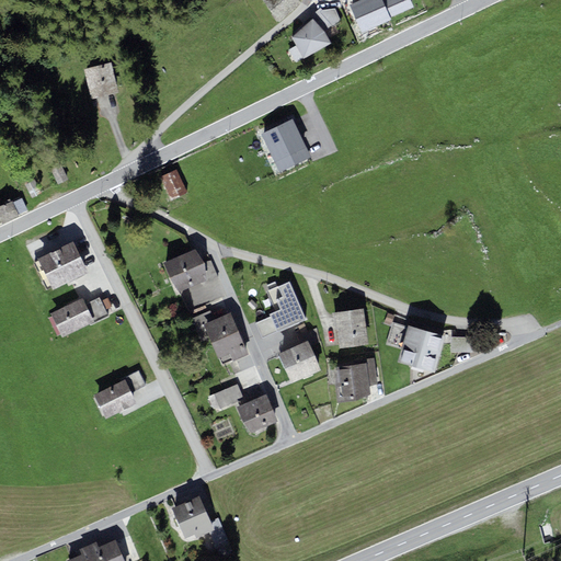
[(298,0),(262,0),(277,23),(301,3),(298,0)]
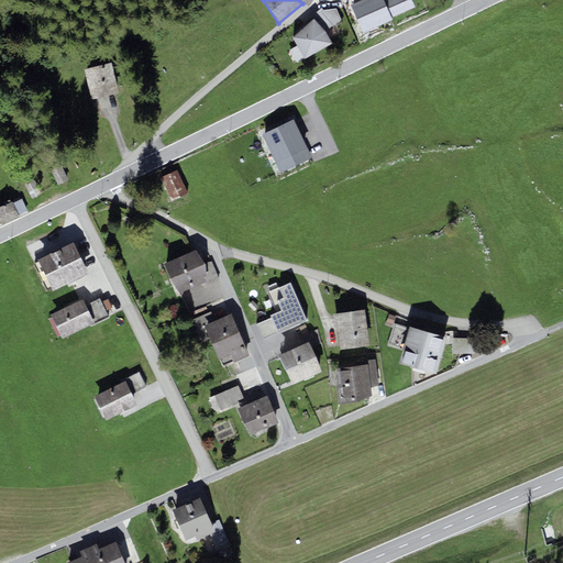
[(364,34),(393,21),(392,18),(417,7),(414,0),(362,0),(351,6),(364,34)]
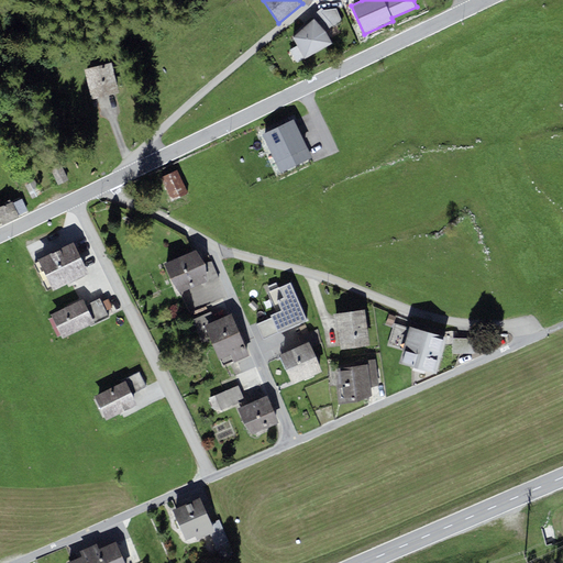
[(324,10),(321,13),(332,25),(333,28),(342,22),(337,9),(324,10)]
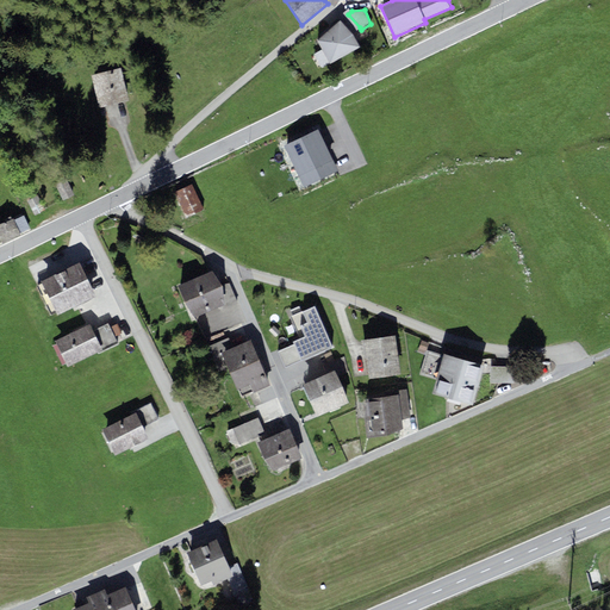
[(348,14),(341,20),(353,35),(360,27),(348,14)]
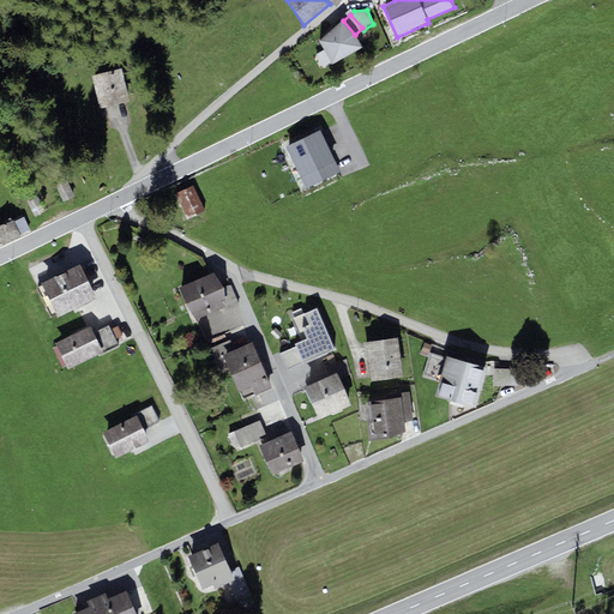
[(355,35),(343,20),(319,41),(332,64),(362,49),(355,35)]
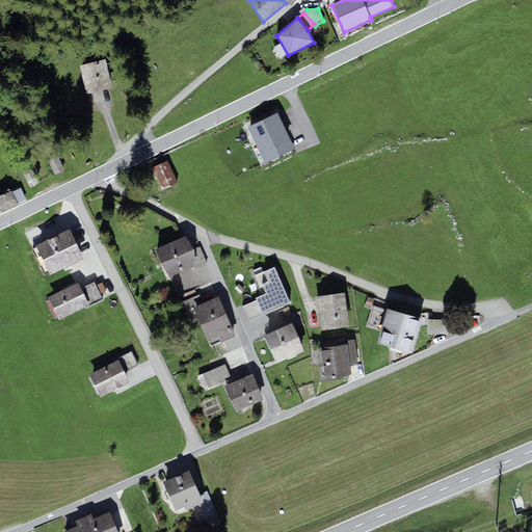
[(112,88),(105,60),(79,67),(86,95),(112,88)]
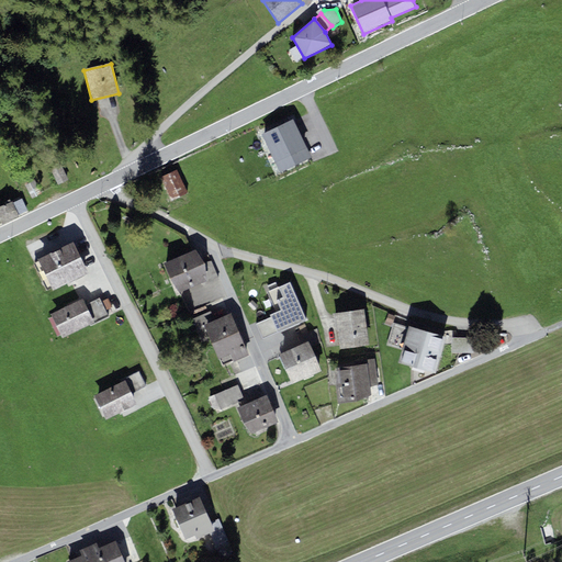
[(296,117),(292,119),(302,138),(306,148),(310,147),(296,117)]
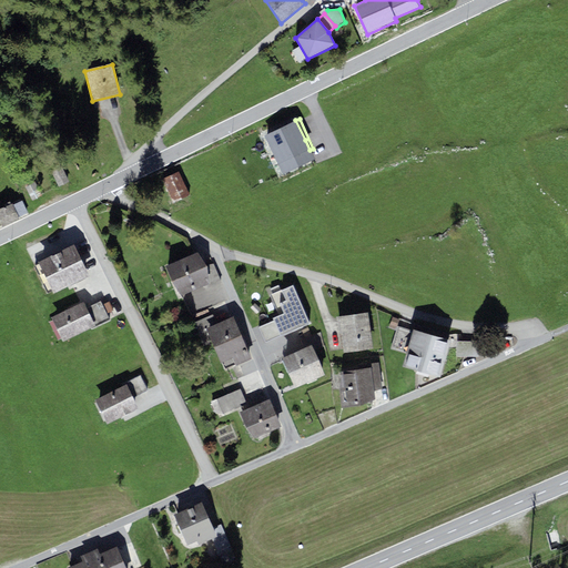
[(295,120),(264,134),(273,155),(305,140),(295,120)]
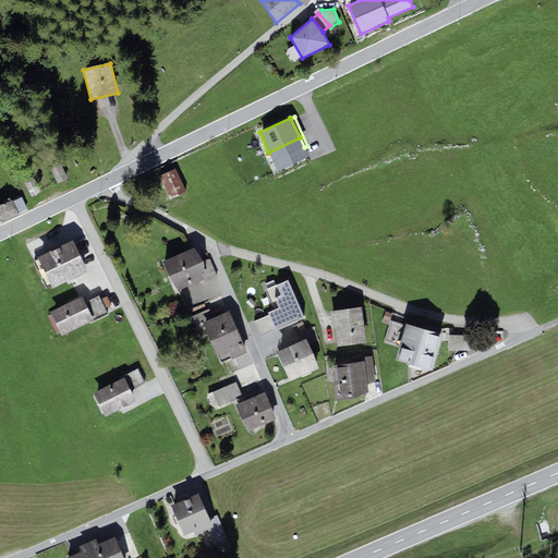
[(300,137),(268,153),(278,172),(308,158),(304,147),(300,137)]
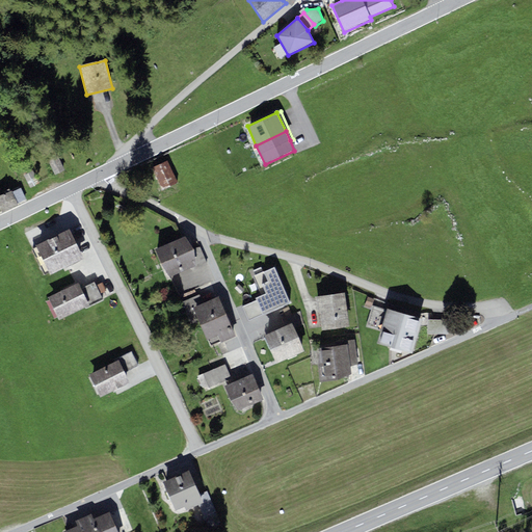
[(55,176),(64,170),(58,157),(48,162),(55,176)]
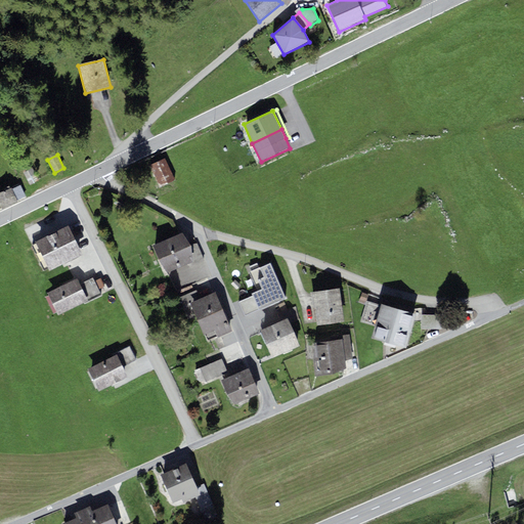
[(175,180),(165,159),(149,166),(160,187),(175,180)]
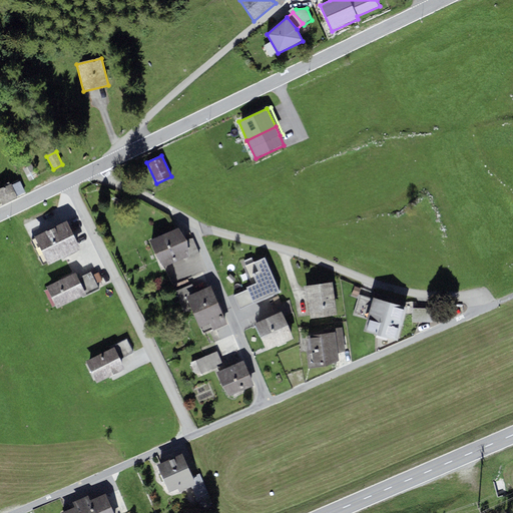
[(20,163),(23,168),(30,164),(28,159),(20,163)]
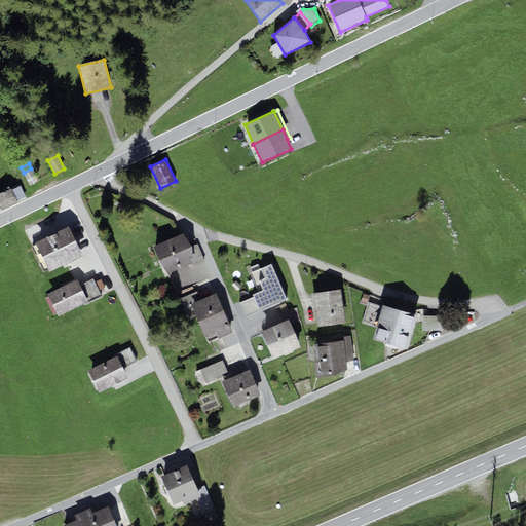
[(30,186),(39,182),(33,168),(31,168),(24,173),(30,186)]
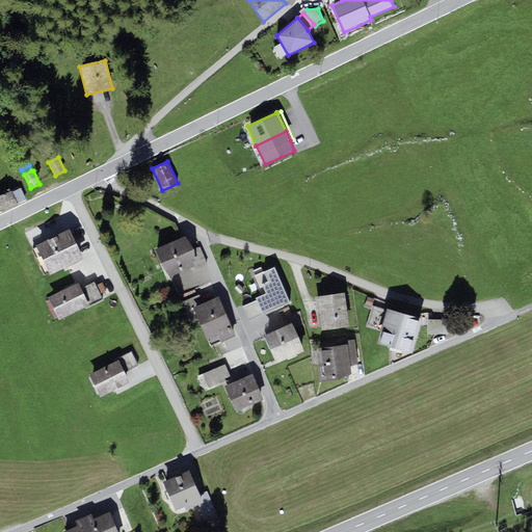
[(21,188),(11,192),(17,204),(26,200),(21,188)]
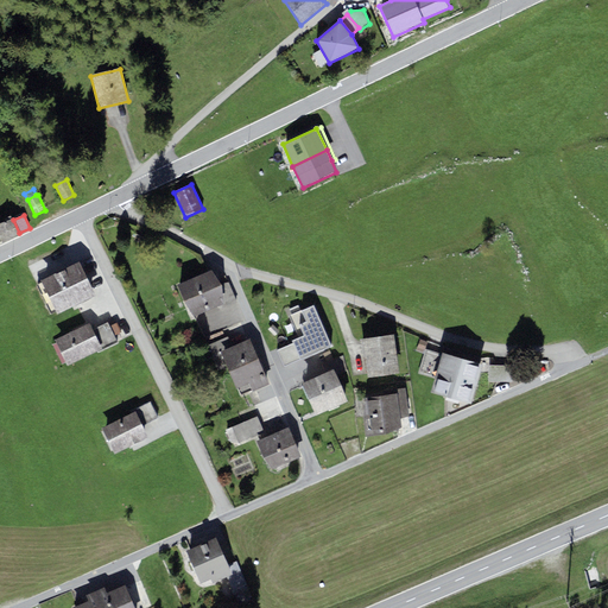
[(0,223),(0,238),(2,244),(21,235),(19,233),(13,220),(13,219),(0,223)]
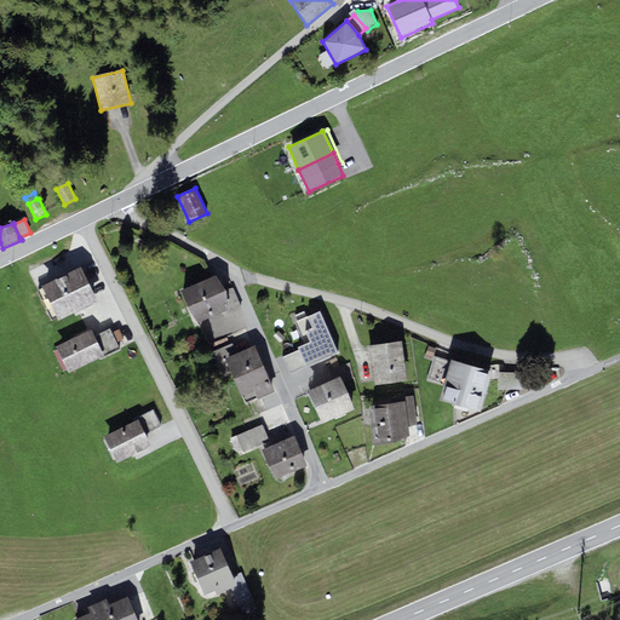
[(97,302),(80,268),(61,277),(78,311),(97,302)]
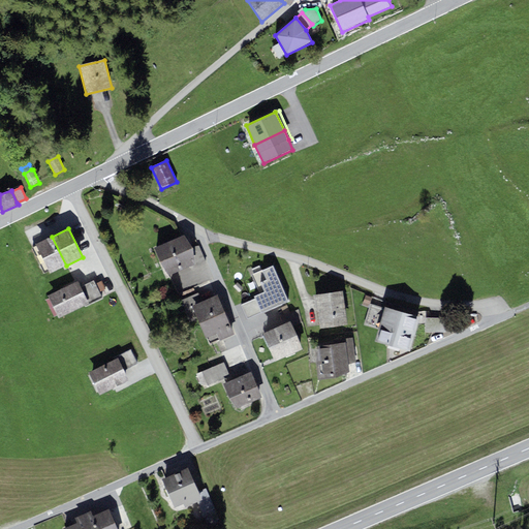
[(184,235),(154,248),(168,276),(194,265),(184,235)]
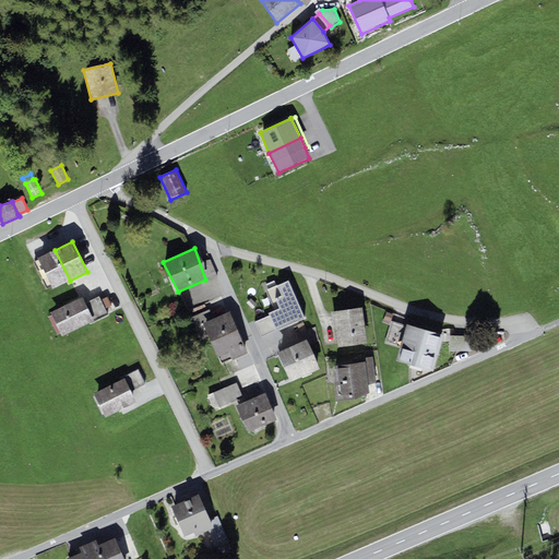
[(70,281),(55,250),(37,259),(52,289),(70,281)]
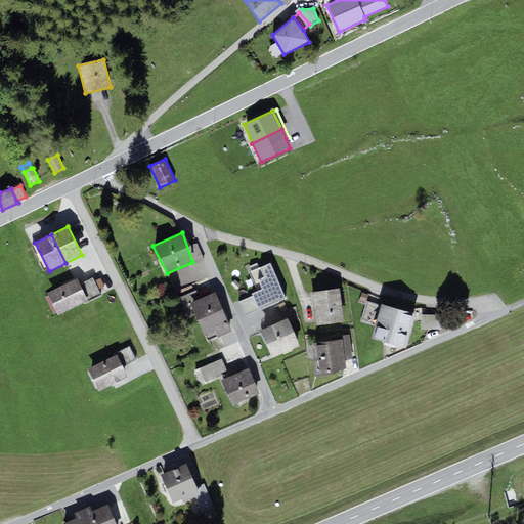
[(252,296),(239,302),(246,317),(287,300),(270,263),(250,272),(258,291),(251,294),(252,296)]
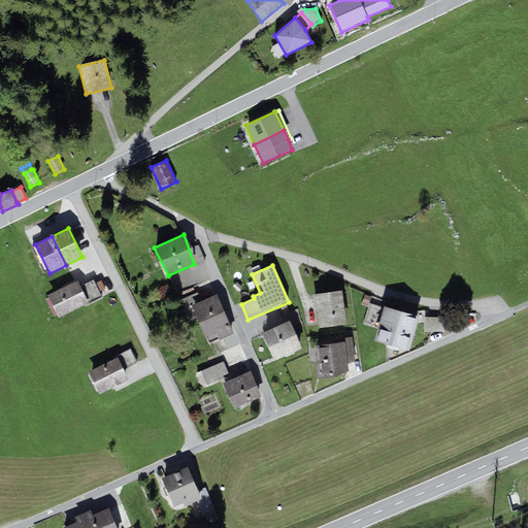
[(77,281),(47,295),(59,318),(85,304),(89,302),(80,287),(77,281)]
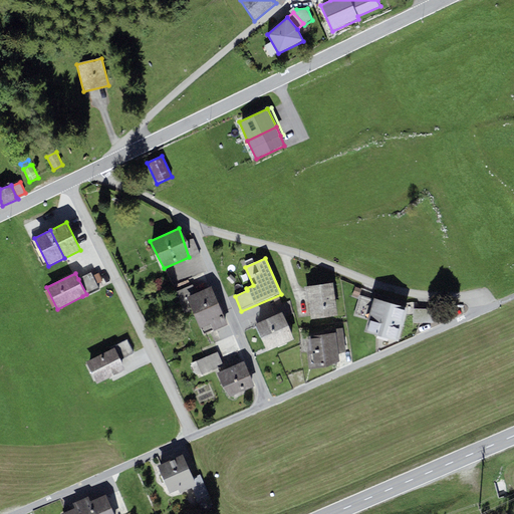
[(83,299),(100,291),(91,273),(78,279),(86,294),(82,296),(83,299)]
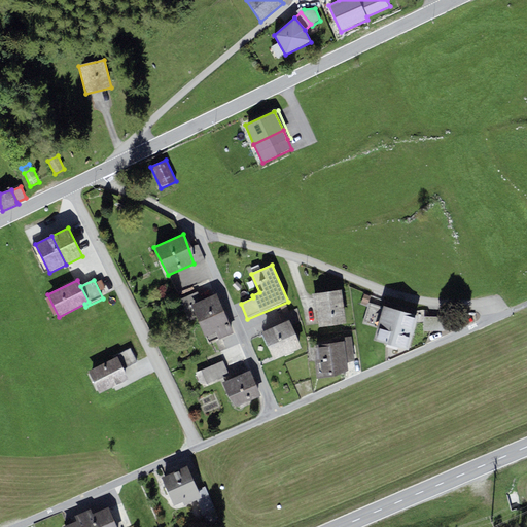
[(346,324),(341,290),(312,294),(314,310),(316,310),(319,329),(346,324)]
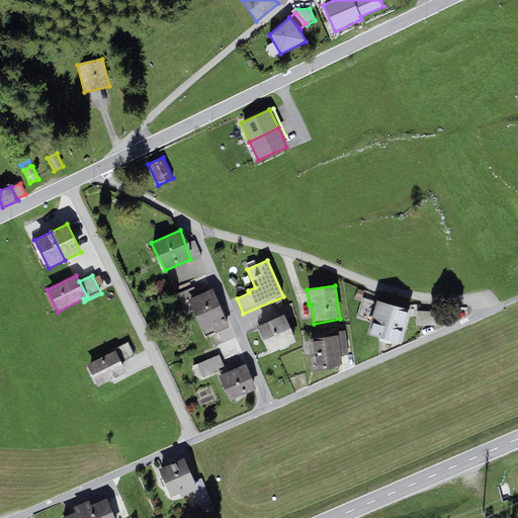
[(197,295),(194,287),(178,293),(182,305),(188,303),(187,299),(197,295)]
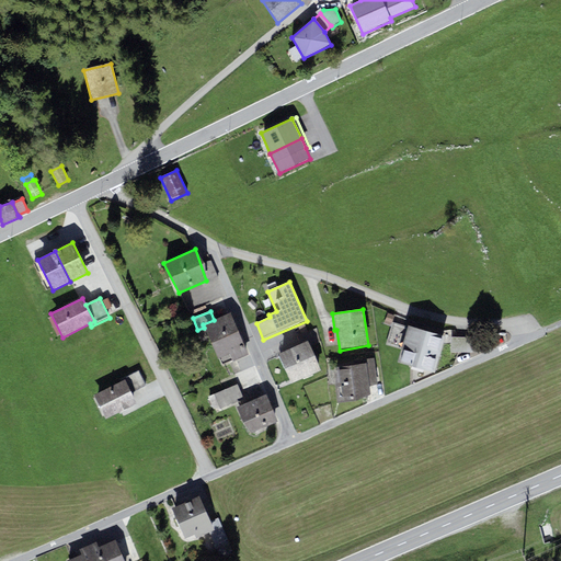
[(243,344),(230,312),(214,320),(203,324),(204,328),(217,358),(229,354),(243,348),(242,345),(243,344)]
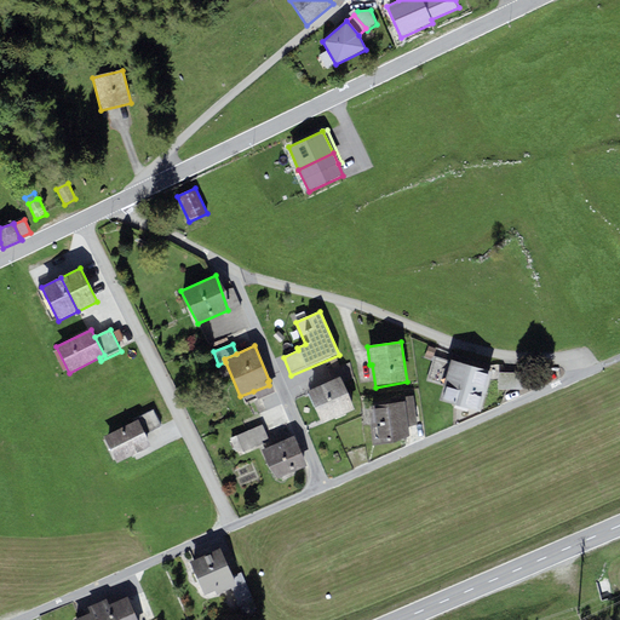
[(432,360),(436,349),(429,346),(424,357),(432,360)]
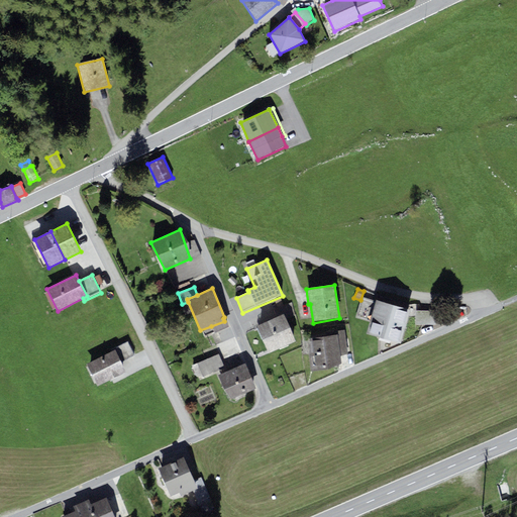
[(408,309),(376,300),(376,302),(362,298),(355,318),(370,322),(366,334),(401,344),(404,331),(408,319),(405,318),(408,309)]
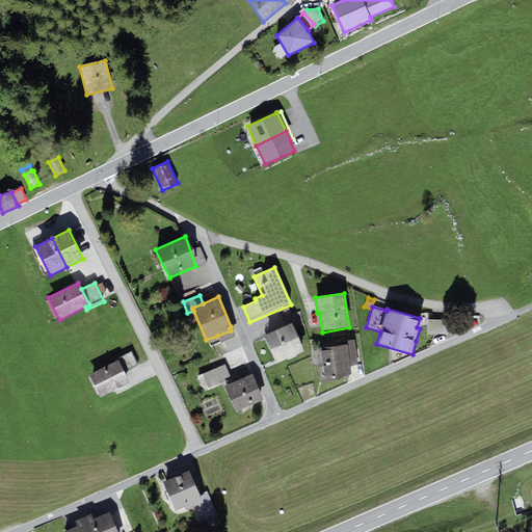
[(294,328),(303,324),(300,312),(282,320),(284,326),(292,323),(294,328)]
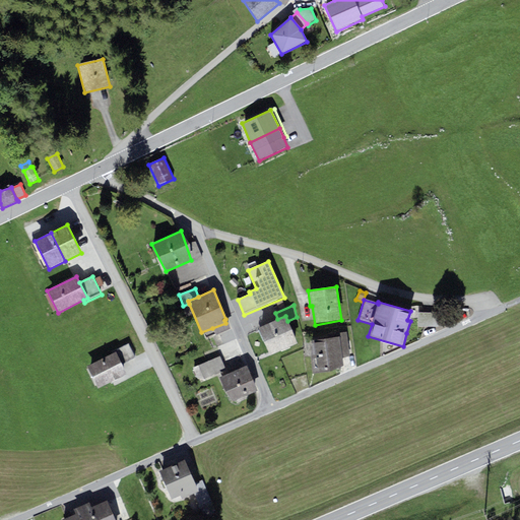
[(416,326),(438,327),(439,313),(416,313),(416,326)]
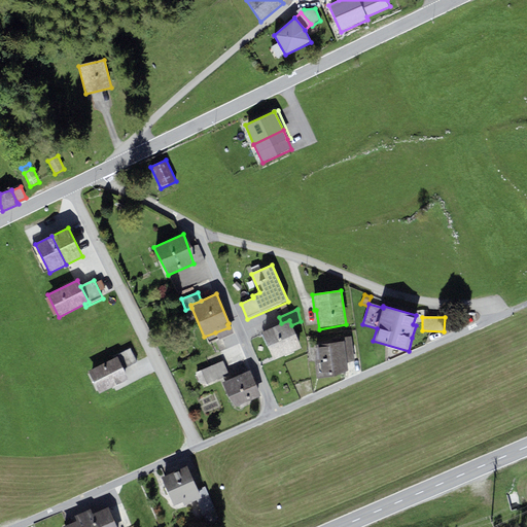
[(291,325),(289,320),(281,323),(261,332),(274,361),(302,349),(291,325)]
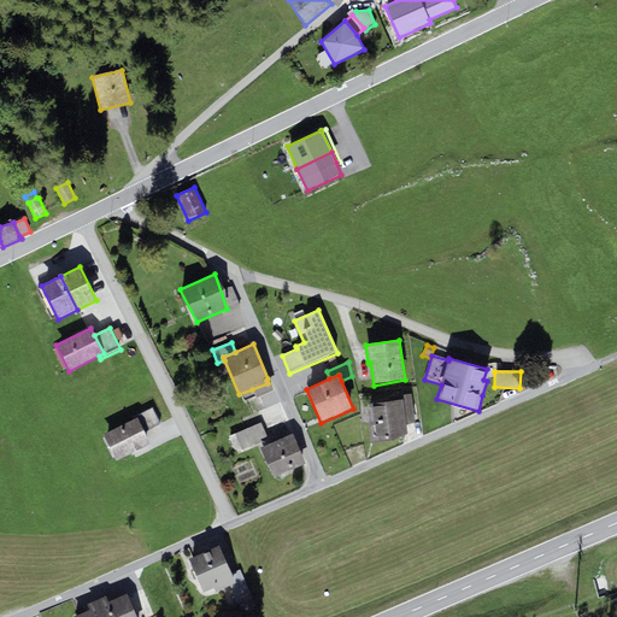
[(268,383),(252,389),(256,398),(272,391),(270,382),(268,383)]
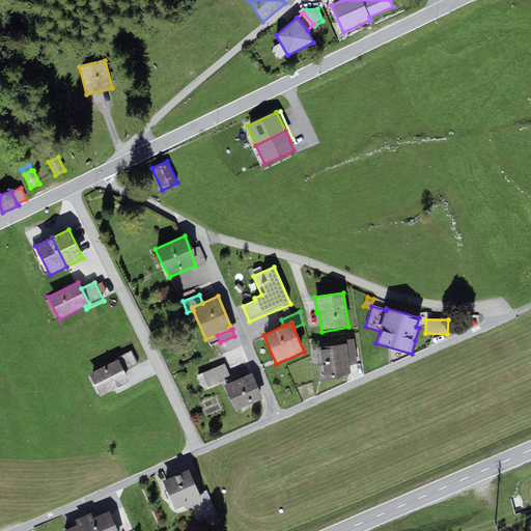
[(333,341),(333,346),(319,347),(324,382),(336,381),(351,374),(350,365),(357,364),(354,338),(333,341)]
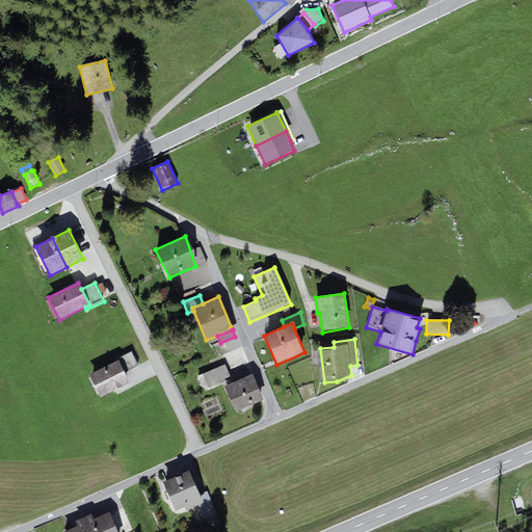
[(125,372),(137,366),(130,351),(114,360),(115,362),(118,361),(125,372)]
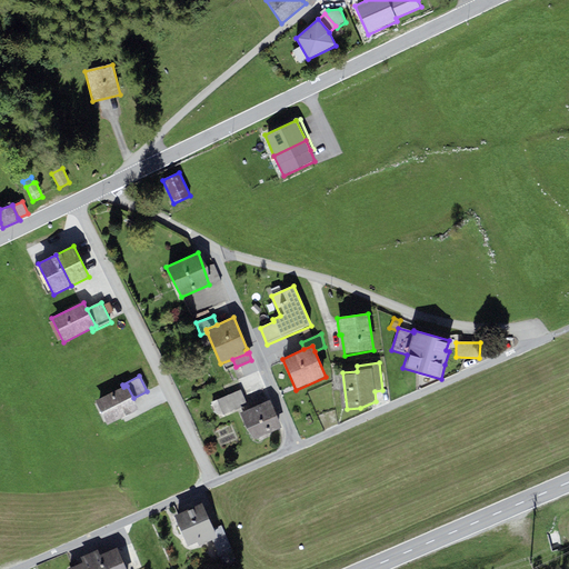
[(123,387),(95,401),(107,426),(139,410),(133,398),(127,386),(123,387)]
